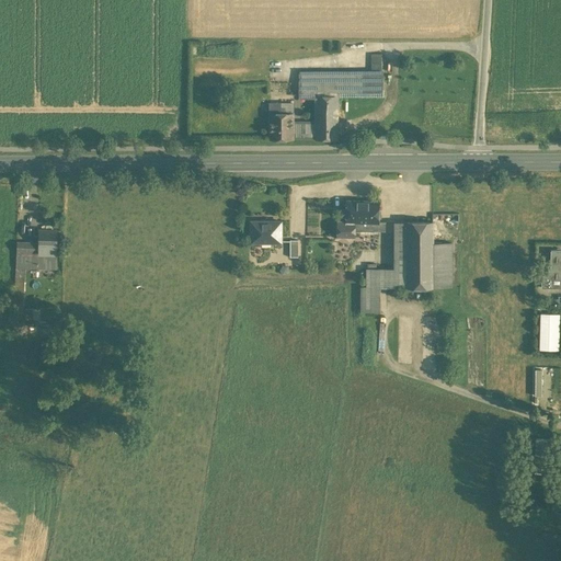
[(362,70),(362,95),(381,95),(381,56),(374,56),(374,70),(362,70)]
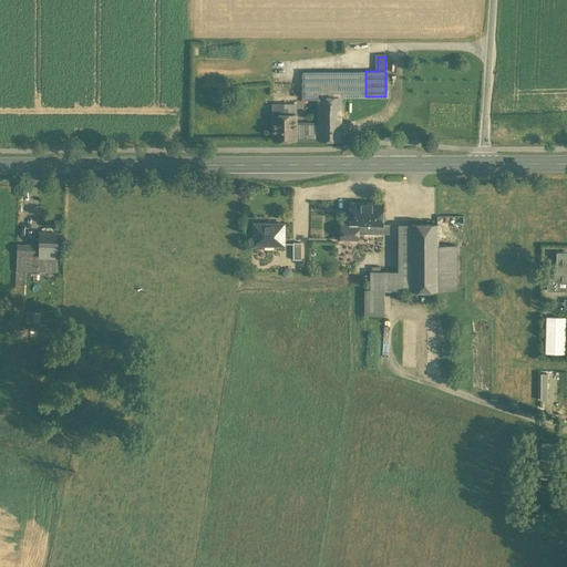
[(305,72),(303,96),(307,96),(319,96),(342,96),(366,96),(366,71),(305,72)]
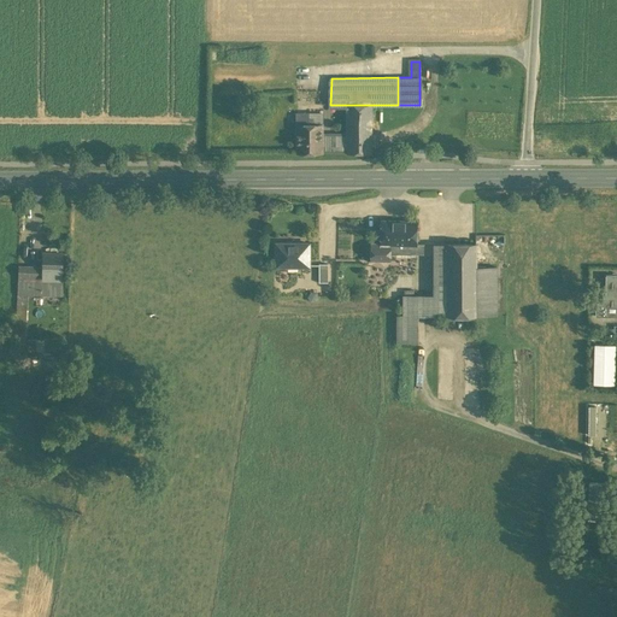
[(372,105),(347,105),(346,113),(346,137),(346,152),(371,152),(371,150),(372,105)]
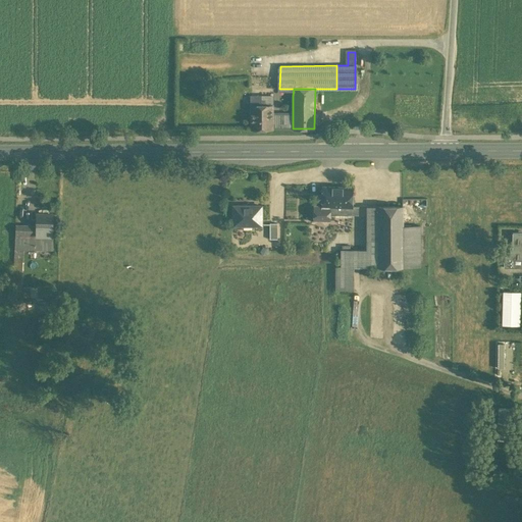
[(273,96),(251,96),(251,128),(273,128),(273,116),(273,96)]
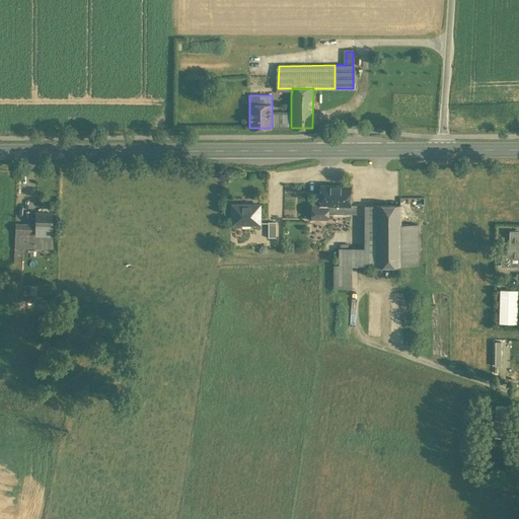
[(291,116),(279,116),(279,128),(291,128),(291,116)]
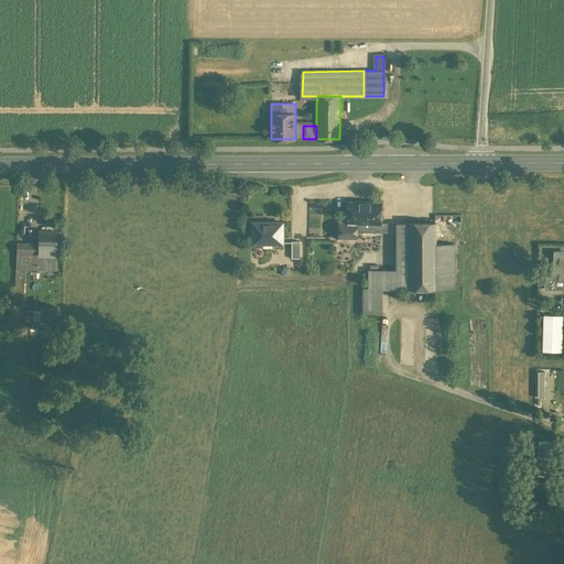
[(381,202),(348,201),(347,221),(339,221),(339,237),(357,238),(357,230),(388,231),(388,223),(381,223),(381,202)]
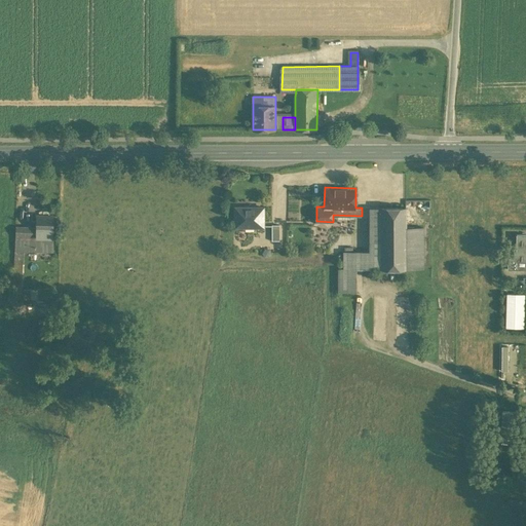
[(264,207),(235,207),(235,226),(264,226),(264,207)]
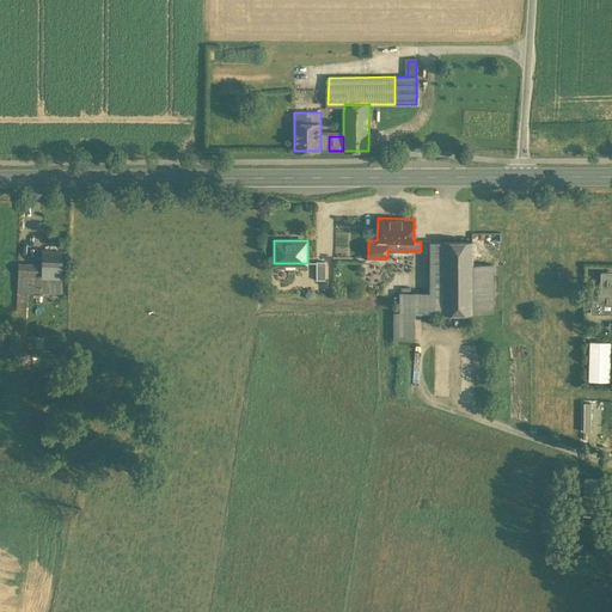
[(472,240),(444,240),(444,242),(430,242),(430,273),(444,273),(444,297),(444,313),(472,313),(472,264),(472,240)]
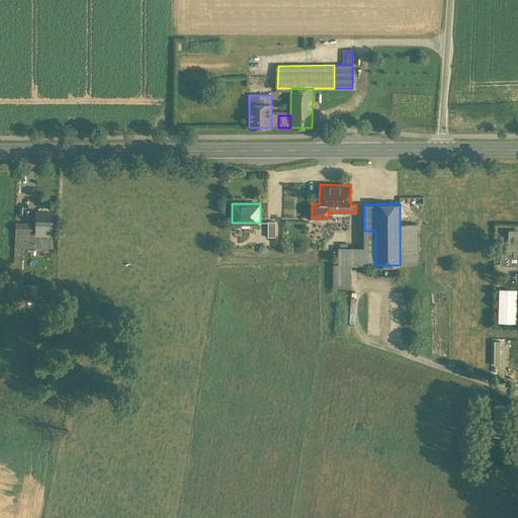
[(53,212),(36,211),(36,223),(36,234),(53,234),(53,212)]
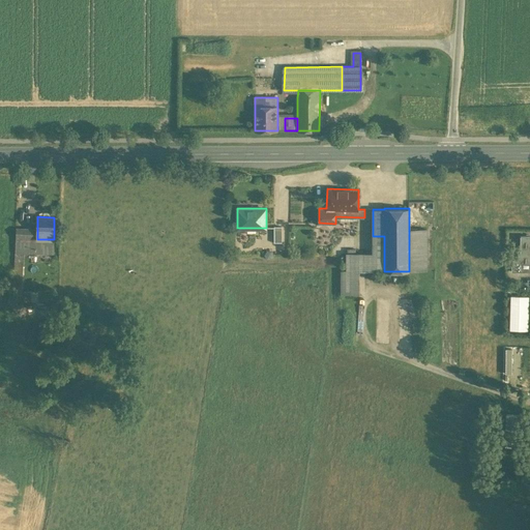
[(37,228),(25,228),(17,228),(16,252),(21,252),(54,252),(54,239),(37,239),(37,228)]
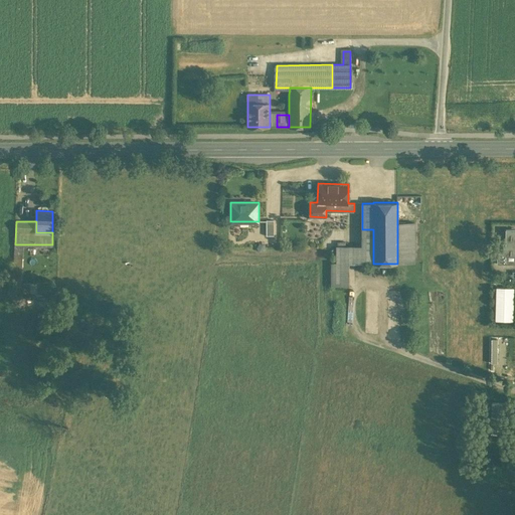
[(414,222),(397,222),(397,264),(415,263),(414,222)]
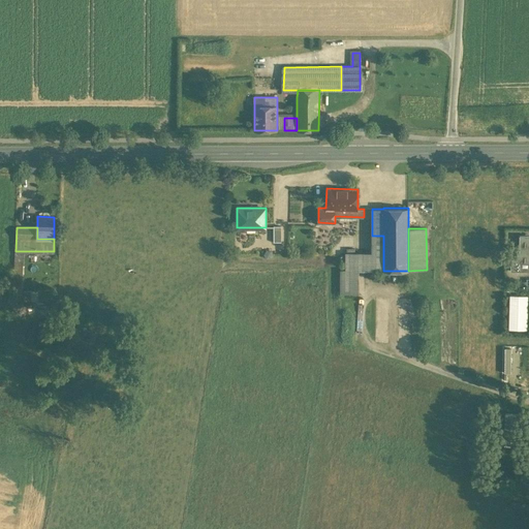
[(528,235),(520,236),(520,251),(511,251),(510,271),(528,270),(528,235)]
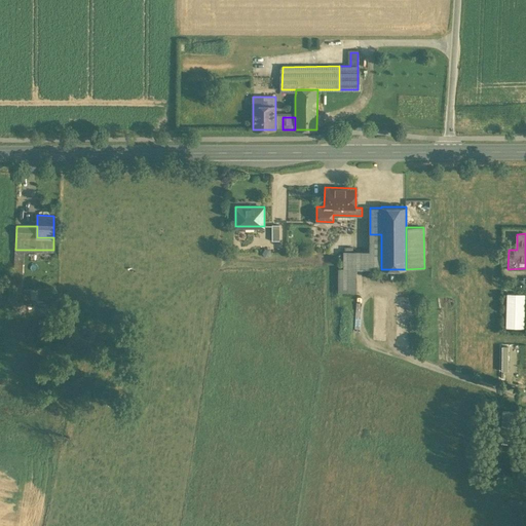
[(381,234),(370,234),(370,251),(370,256),(381,255),(381,234)]
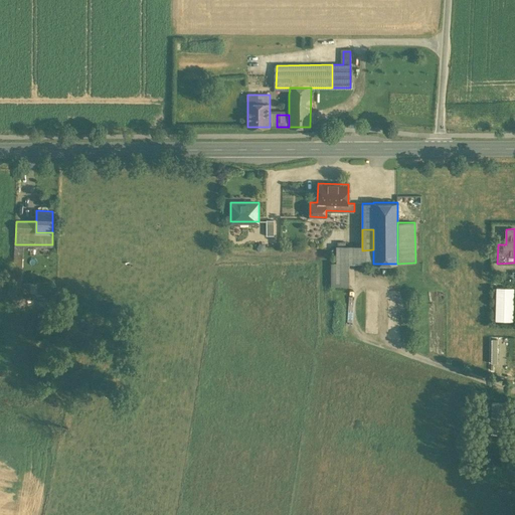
[(362,245),(337,245),(337,263),(332,263),(332,286),(347,286),(347,264),(373,264),(373,249),(362,250),(362,245)]
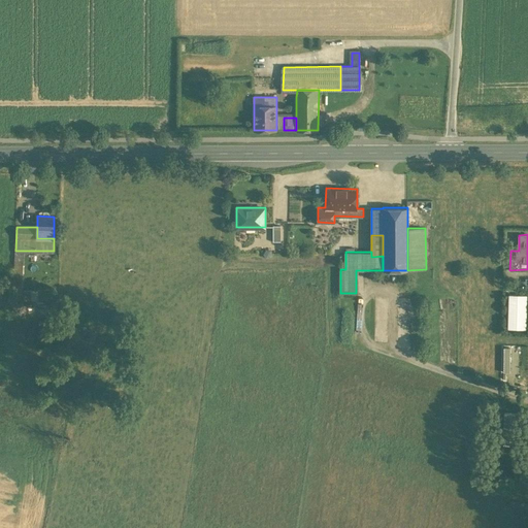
[(526,295),(509,295),(508,328),(525,328),(526,295)]
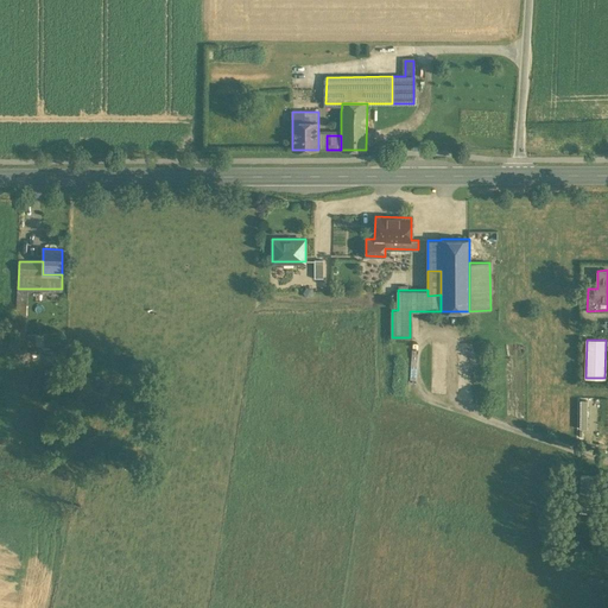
[(595,512),(595,475),(581,475),(580,512),(595,512)]
